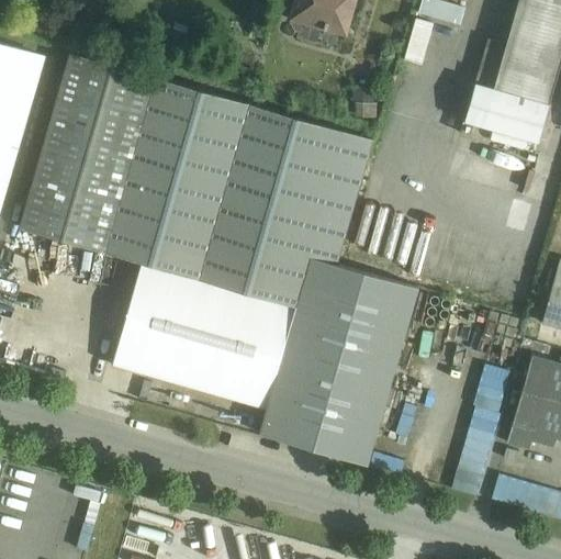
[(356,0),(298,0),(293,21),(324,30),(324,32),(327,33),(327,31),(346,36),(356,0)]
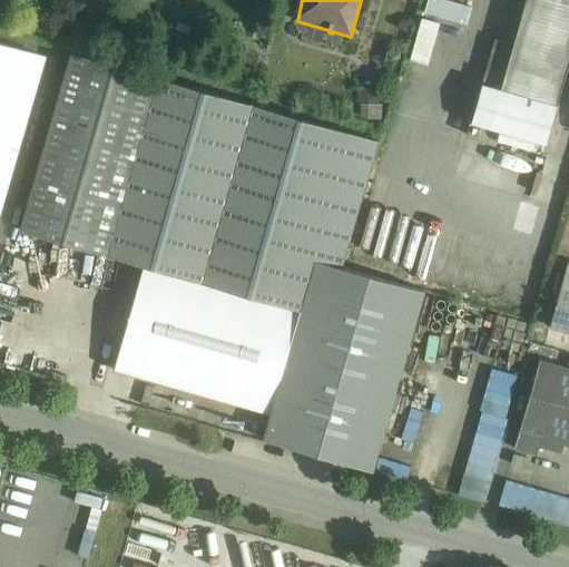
[(442,0),(425,0),(422,15),(467,26),(472,8),(442,0)]
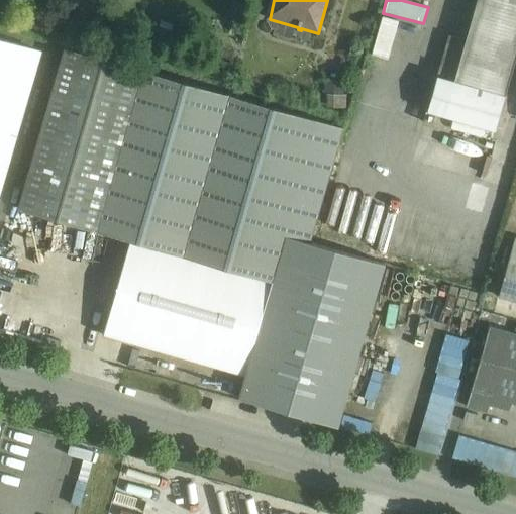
[(515,0),(478,0),(467,42),(454,84),(438,79),(437,79),(428,114),(496,133),(506,98),(505,98),(515,60),(515,0)]
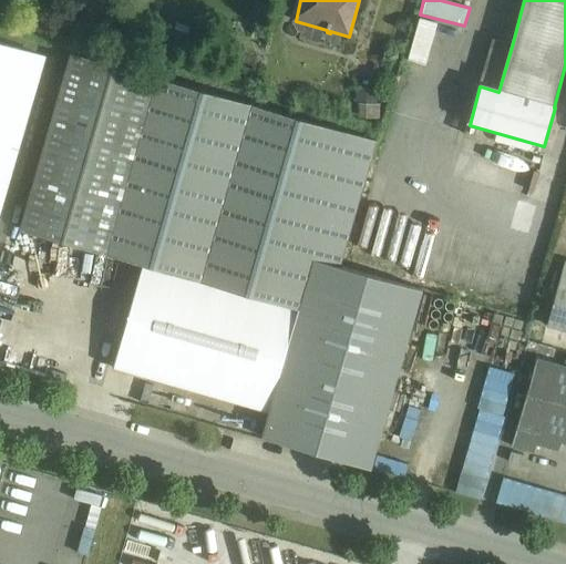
[(418,18),(409,49),(429,54),(438,23),(418,18)]
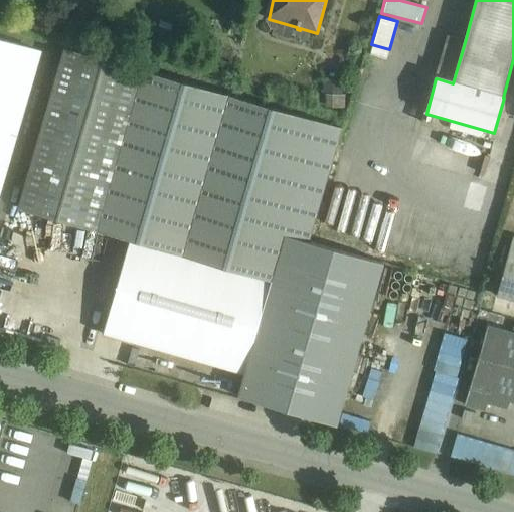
[(465,42),(448,38),(437,78),(453,83),(465,42)]
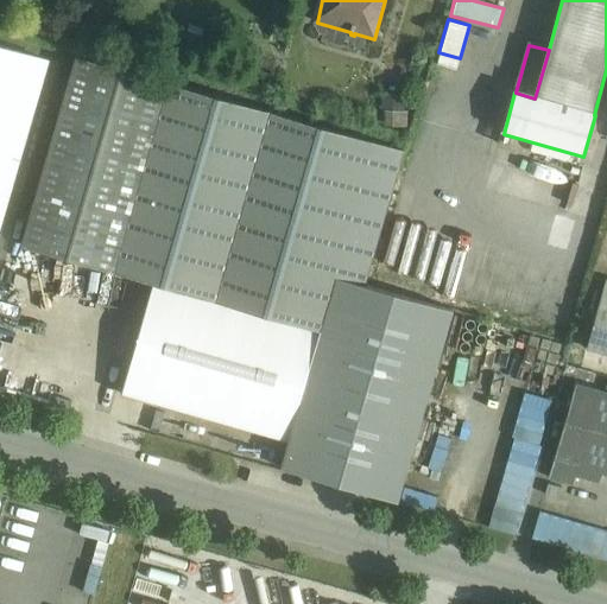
[(0,226),(48,63),(0,49),(0,226)]
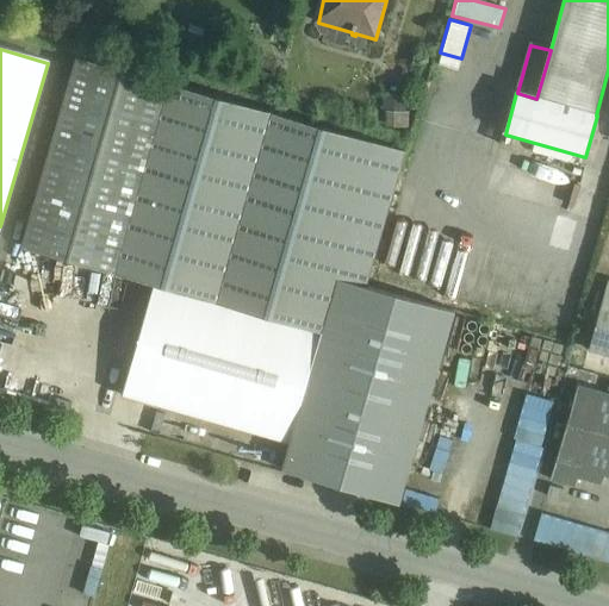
[(406,154),(78,58),(22,249),(154,287),(321,335),(336,281),(367,289),(406,154)]
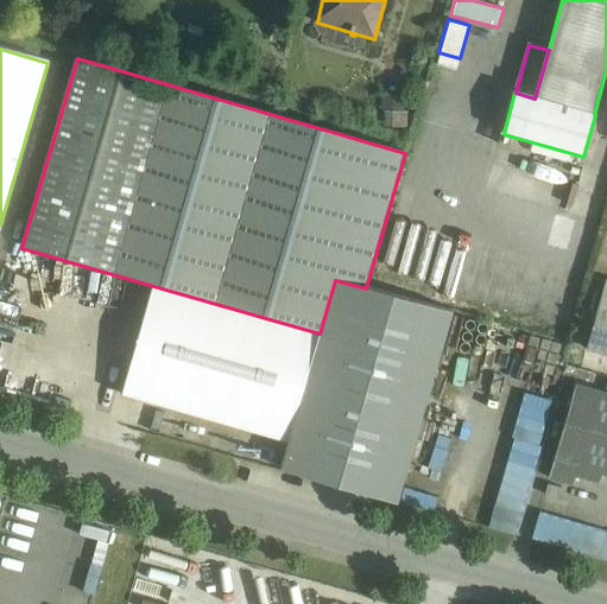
[(366,288),(335,280),(320,334),(289,444),(282,471),(398,504),(453,313),(366,288)]
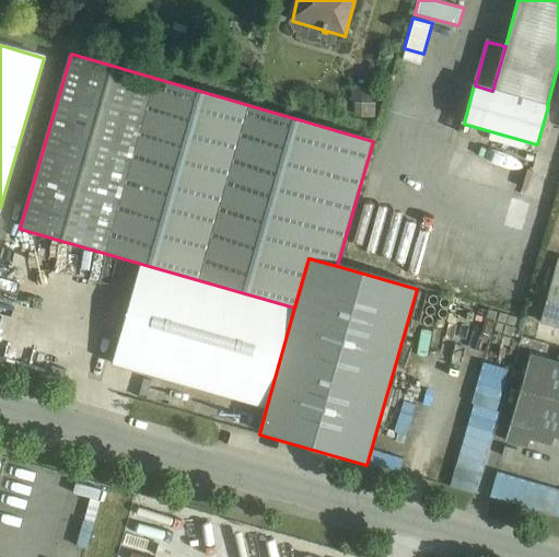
[(558,260),(552,280),(540,324),(558,328),(558,260)]
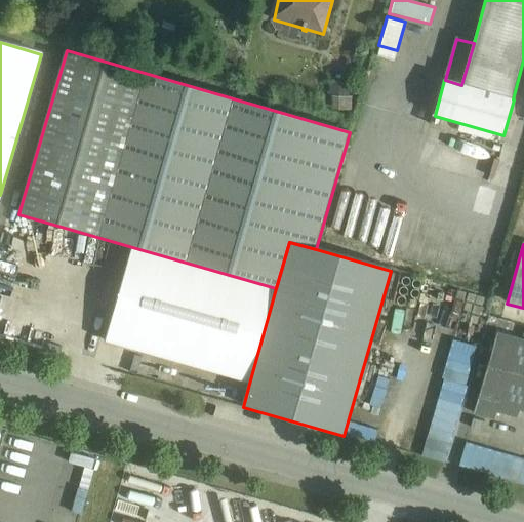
[(276,288),(132,247),(105,343),(249,384),(276,288)]
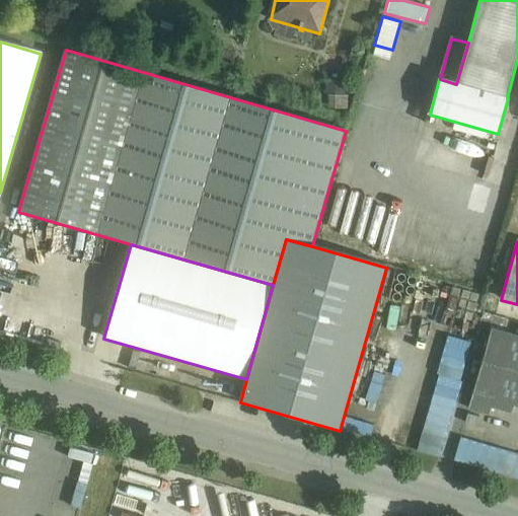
[(517,338),(492,330),(469,411),(491,417),(496,401),(517,408),(517,338)]
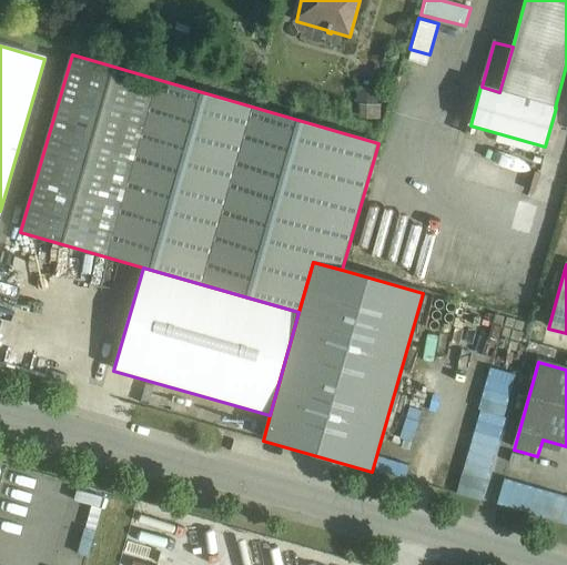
[(488,367),(456,495),(484,502),(516,375),(488,367)]
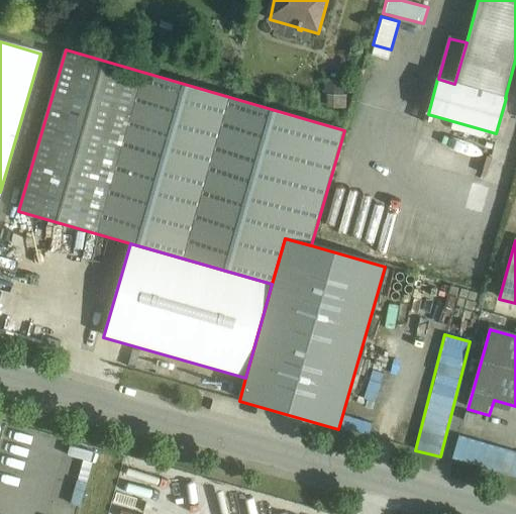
[(515,452),(459,434),(452,458),(515,478),(515,452)]
